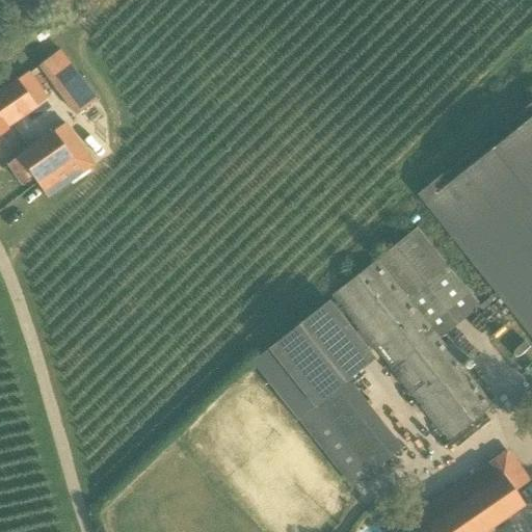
[(74,115),(97,99),(60,49),(37,65),(74,115)]
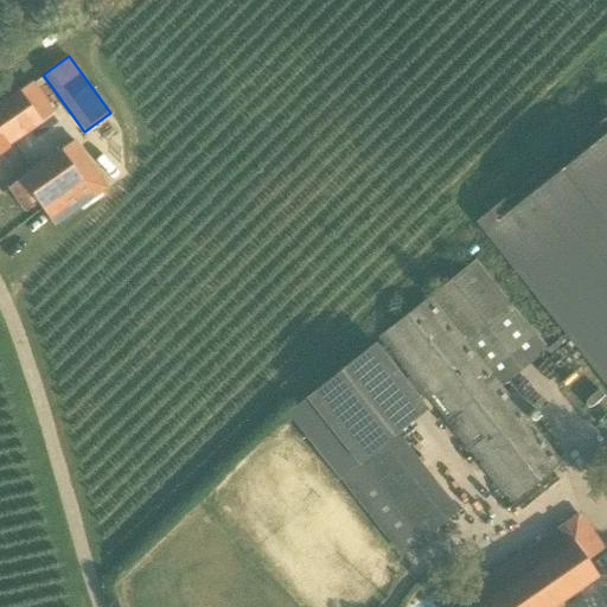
[(0,154),(11,147),(7,142),(52,110),(32,83),(0,104),(0,154)]
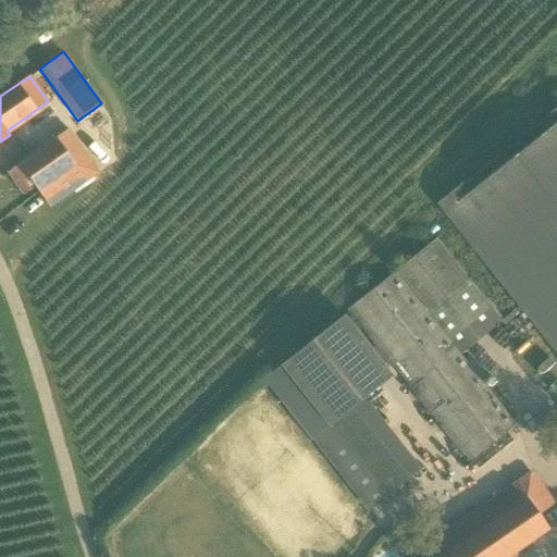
[(50,206),(67,194),(99,172),(69,130),(21,164),(50,206)]
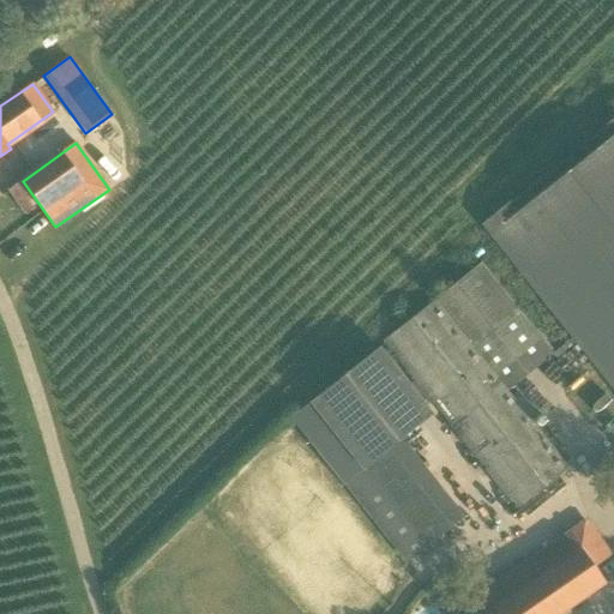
[(613,180),(558,226),(559,226),(603,283),(613,295),(613,180)]
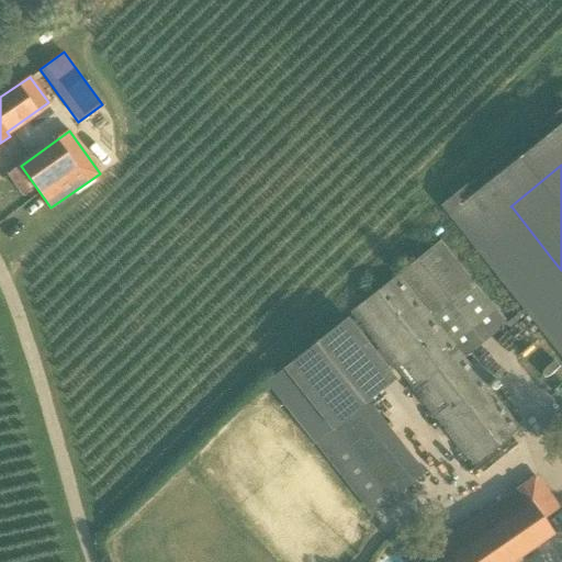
[(470,352),(507,323),(440,238),(352,308),(367,325),(400,326),(398,339),(380,338),(390,352),(402,352),(389,362),(412,363),(412,385),(446,428),(469,429),(469,440),(464,444),(476,459),(513,430),(513,420),(486,386),(486,372),(470,352)]
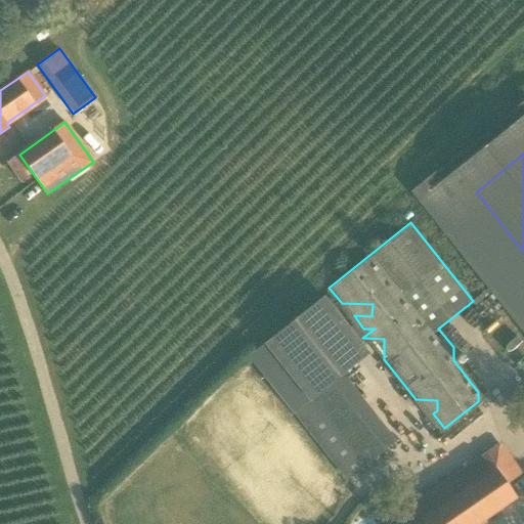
[(267,343),(364,468),(397,442),(344,375),(370,354),(324,296),(267,343)]
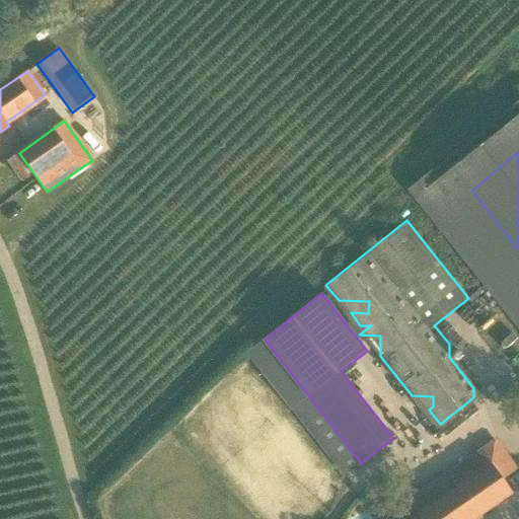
[(516,470),(496,440),(482,450),(480,448),(400,503),(411,517),(406,518),(473,518),(512,493),(503,479),(516,470)]
